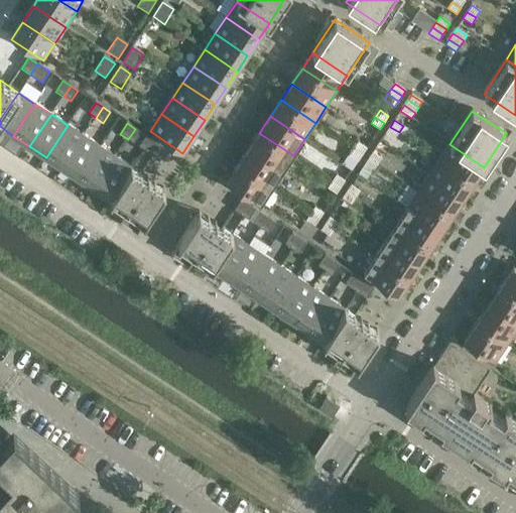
[(62,168),(84,136),(68,125),(46,157),(62,168)]
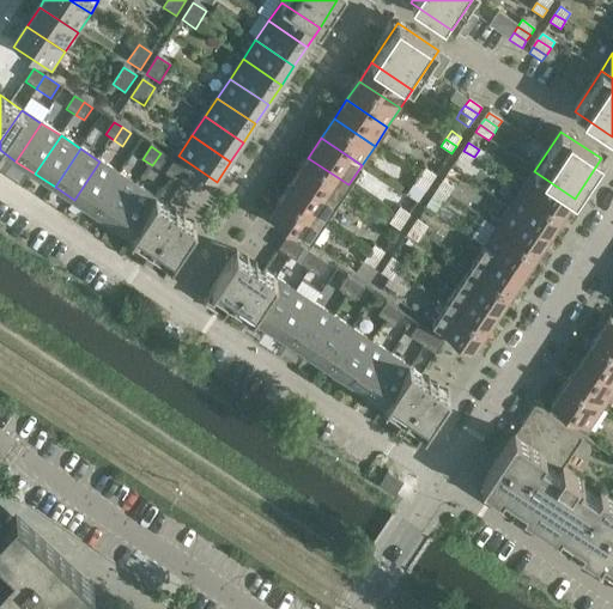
[(468,165),(474,157),(463,151),(459,158),(468,165)]
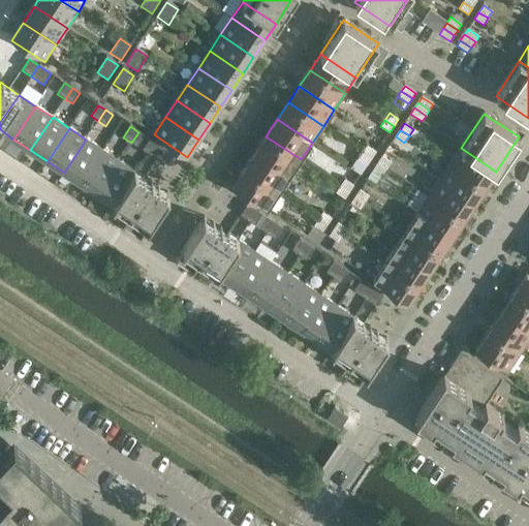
[(137,147),(145,136),(138,132),(131,143),(137,147)]
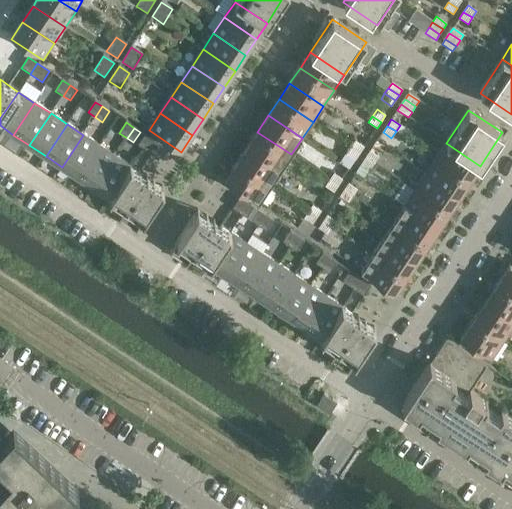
[(291,154),(257,132),(246,148),(280,171),(291,154)]
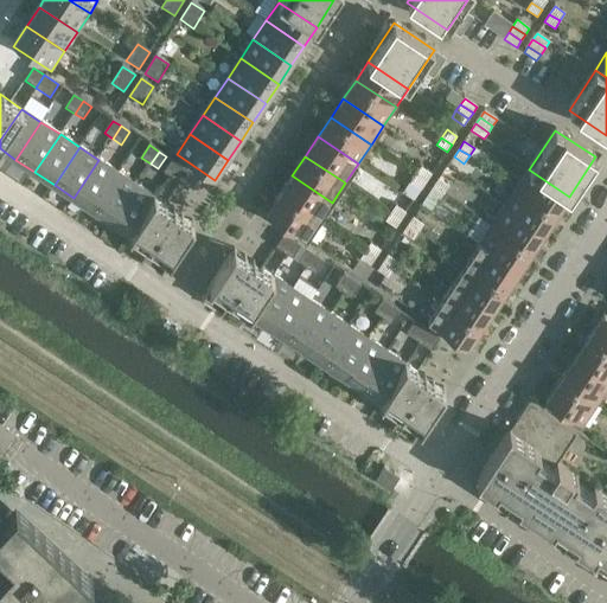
[(93,211),(117,173),(98,160),(74,198),(93,211)]
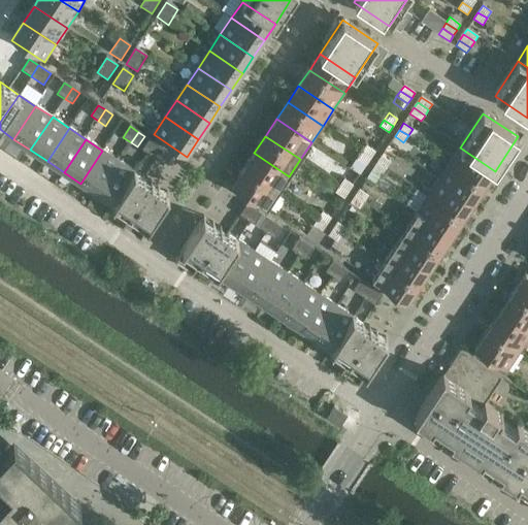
[(147,154),(155,142),(150,139),(142,151),(147,154)]
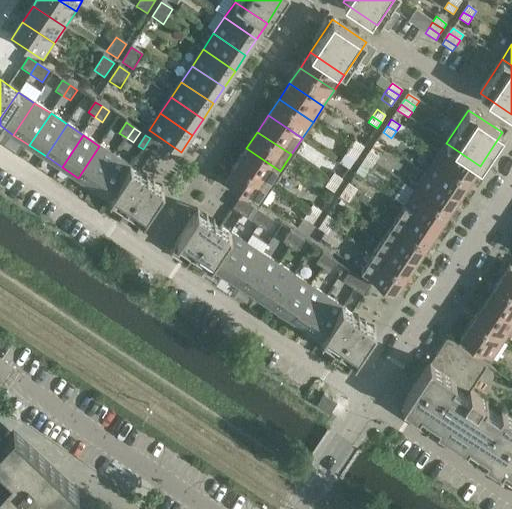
[(152,155),(159,145),(150,138),(143,149),(152,155)]
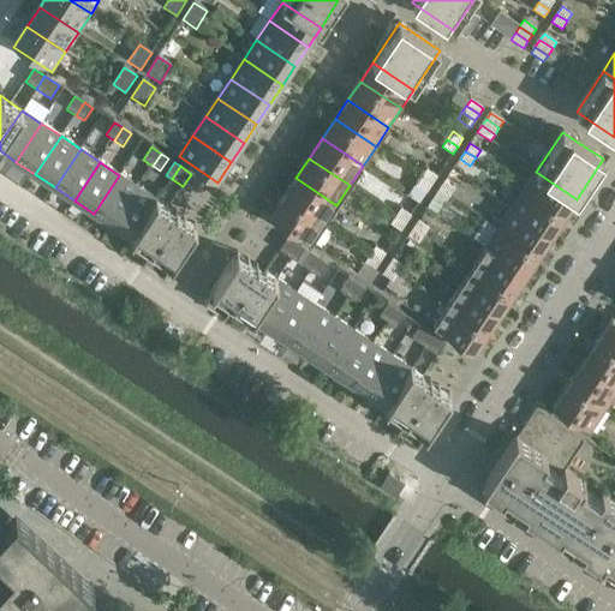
[(433,185),(437,177),(427,169),(422,178),(433,185)]
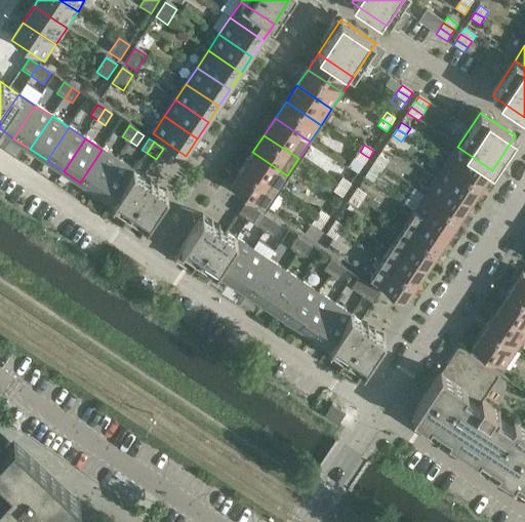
[(492,170),(457,147),(447,162),(482,186),(492,170)]
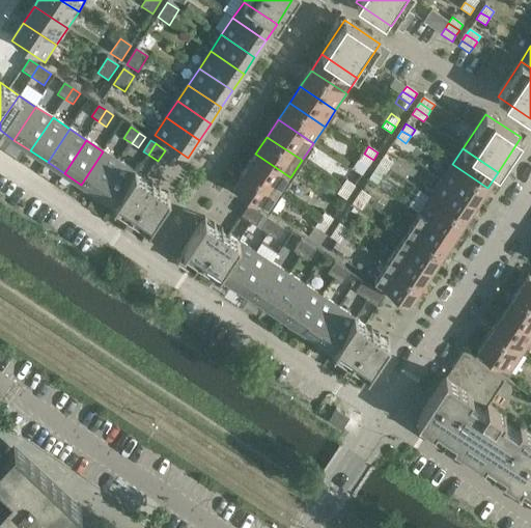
[(96,195),(119,162),(103,151),(81,185),(96,195)]
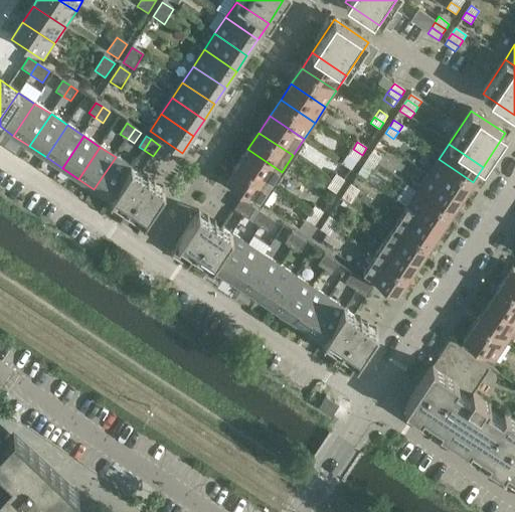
[(282,172),(247,149),(237,165),(272,188),(282,172)]
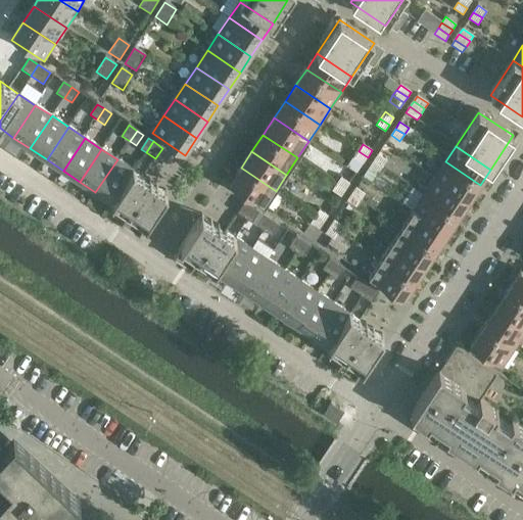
[(363,163),(368,157),(359,151),(354,157),(363,163)]
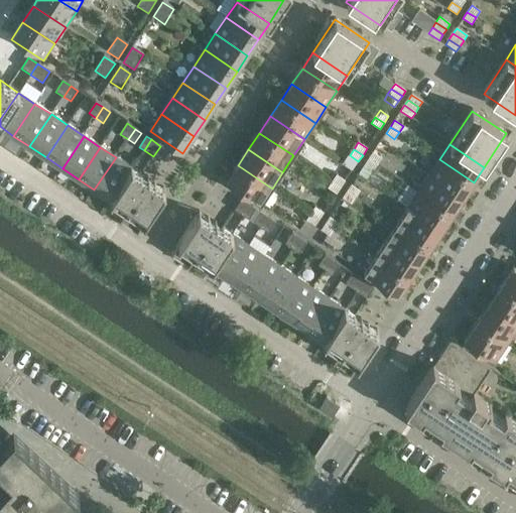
[(377,164),(382,158),(373,152),(369,159),(377,164)]
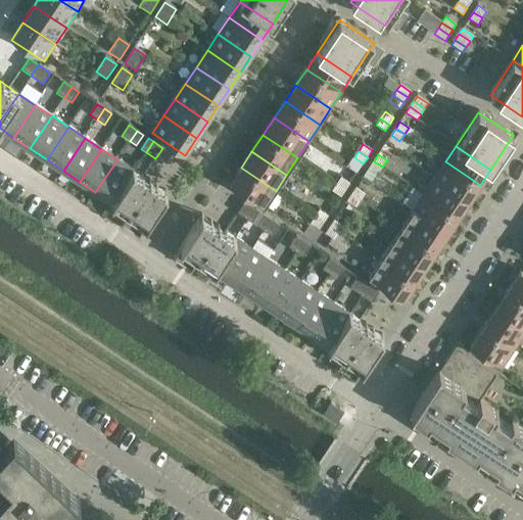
[(112,203),(134,171),(117,159),(95,192),(112,203)]
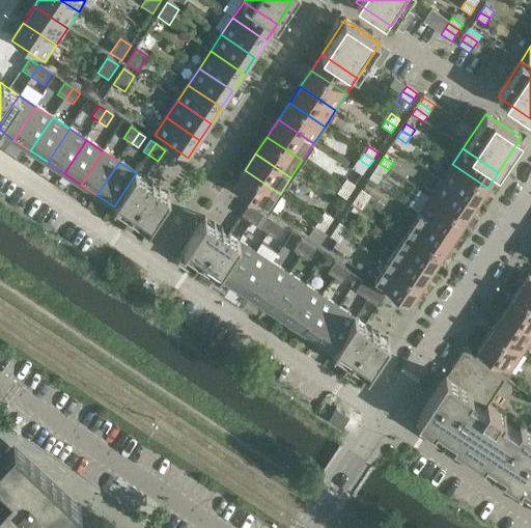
[(384,176),(388,169),(380,164),(374,170),(384,176)]
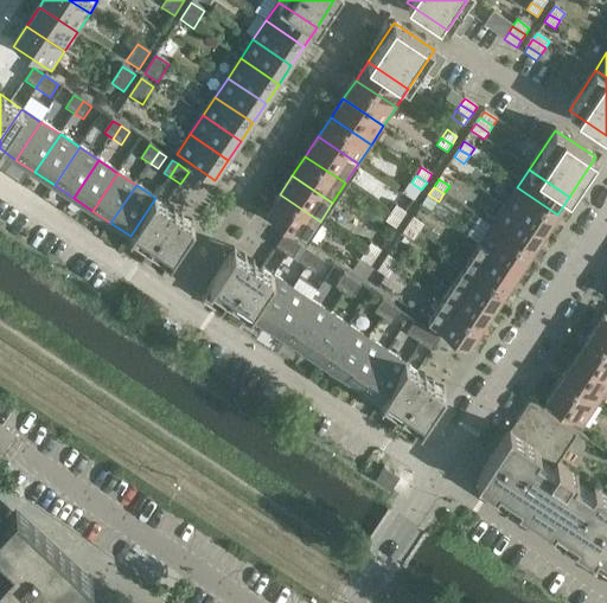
[(557,215),(517,187),(505,206),(545,233),(557,215)]
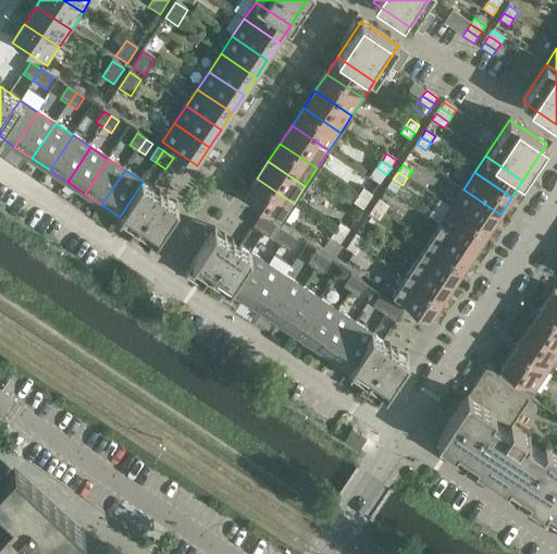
[(294,204),(257,179),(244,197),(281,222),(294,204)]
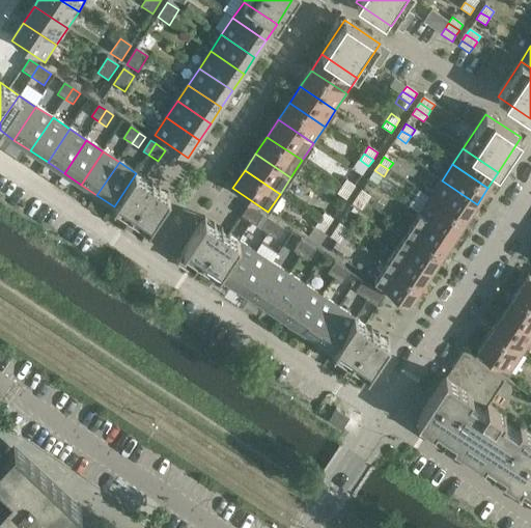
[(141,240),(170,196),(136,173),(114,206),(130,217),(122,227),(141,240)]
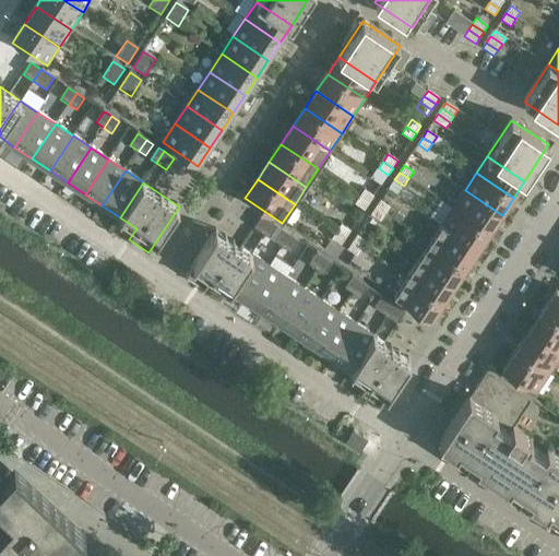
[(369,203),(375,196),(365,190),(360,197),(369,203)]
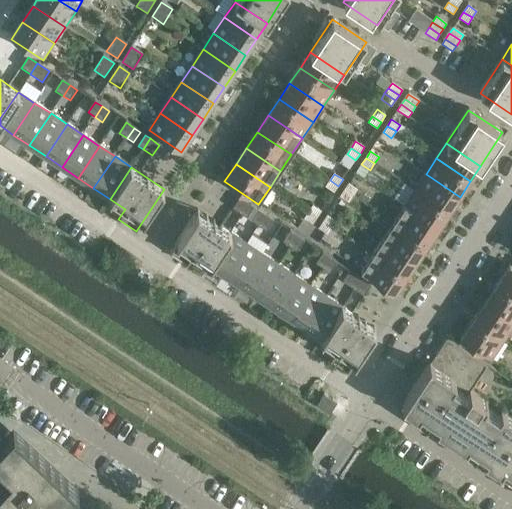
[(460,197),(426,174),(415,190),(449,213),(460,197)]
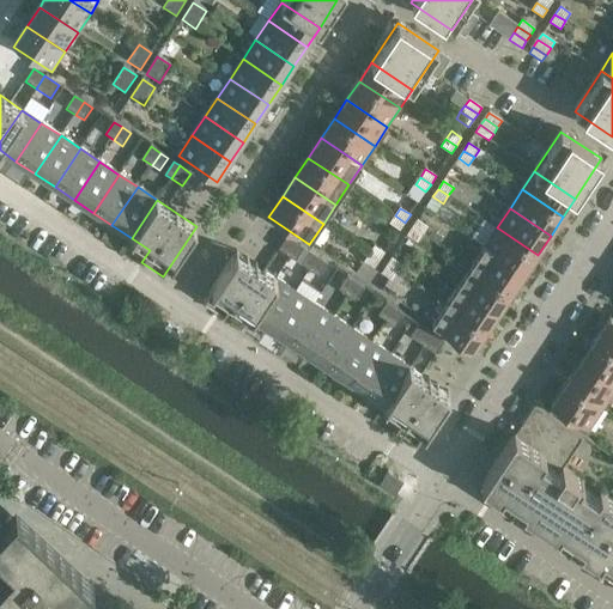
[(400,230),(405,223),(395,215),(389,224),(400,230)]
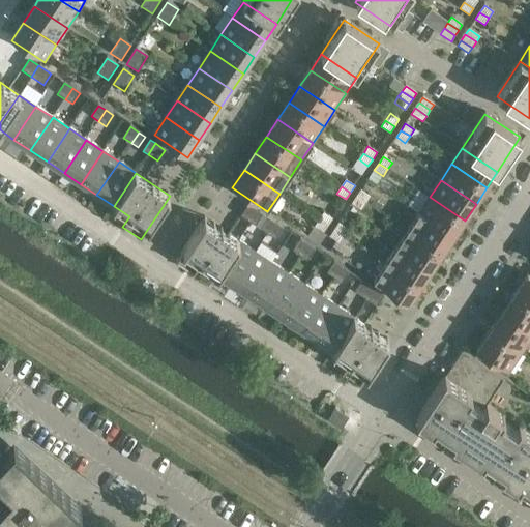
[(365,203),(370,196),(361,189),(356,197),(365,203)]
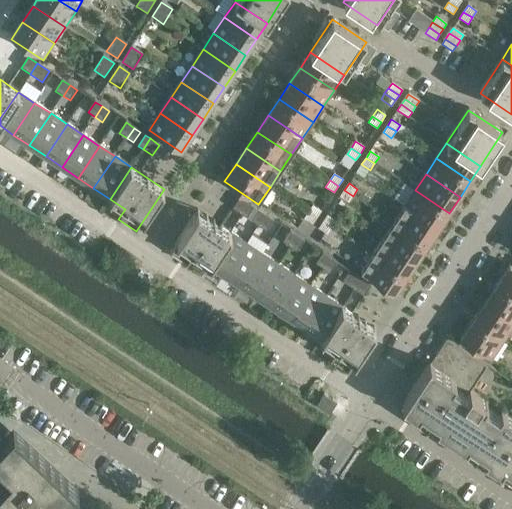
[(349,202),(353,196),(344,190),(340,196),(349,202)]
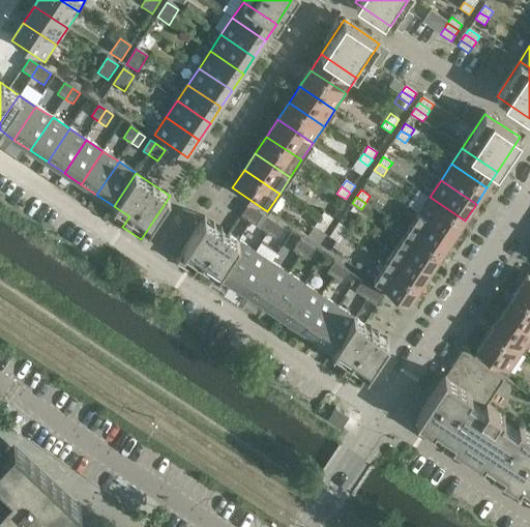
[(465,221),(430,197),(418,213),(453,237),(465,221)]
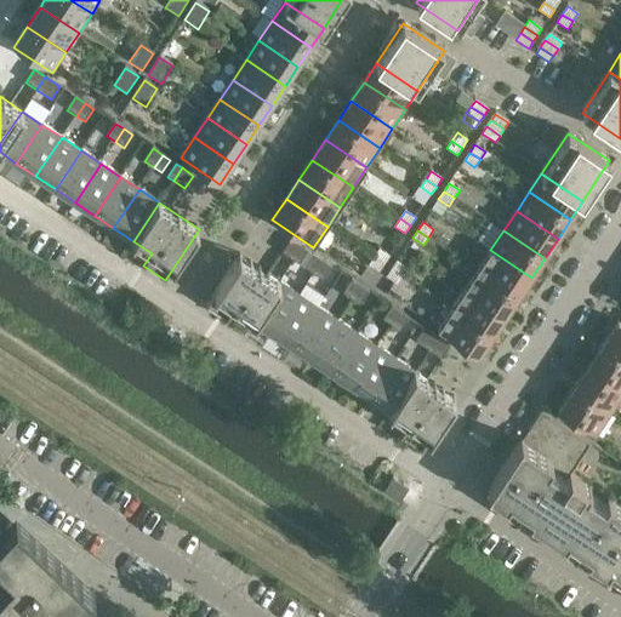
[(300,264),(308,252),(291,240),(283,253),(300,264)]
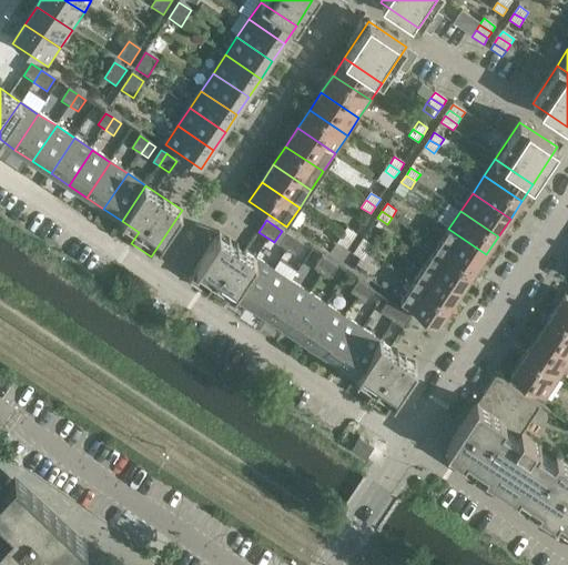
[(352,242),(356,235),(346,229),(342,235),(352,242)]
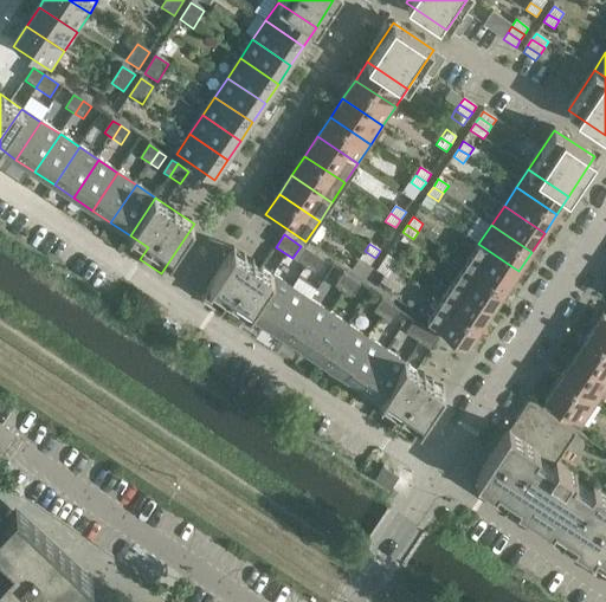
[(519,271),(478,244),(465,264),(505,290),(519,271)]
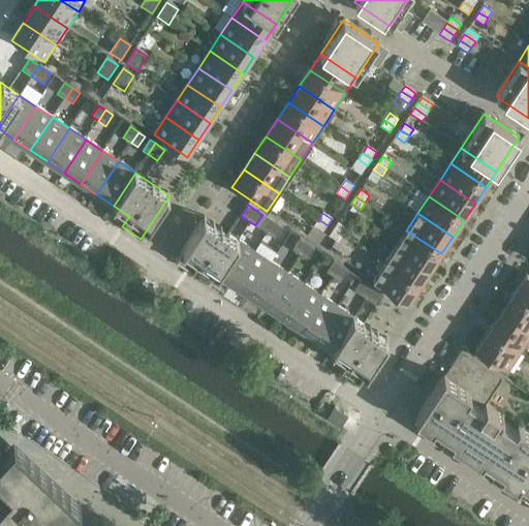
[(267,234),(274,222),(267,217),(259,228),(267,234)]
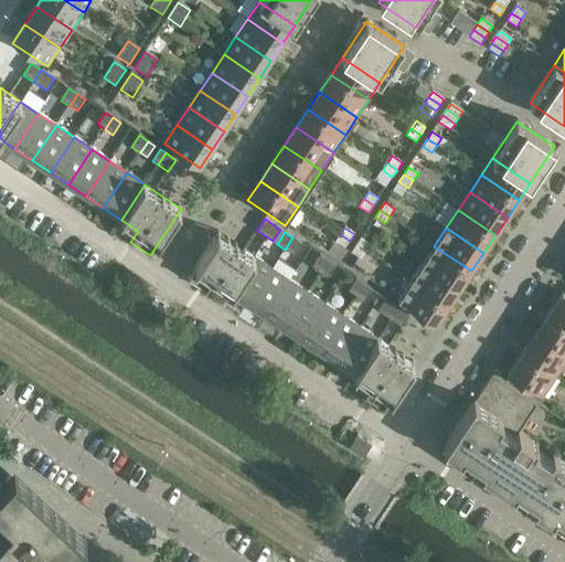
[(231,293),(254,257),(219,233),(188,279),(206,293),(213,282),(231,293)]
